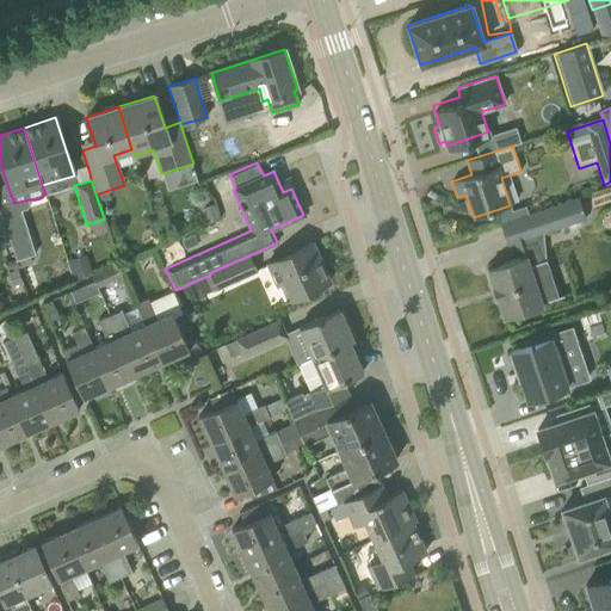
[(14,203),(0,208),(0,211),(0,213),(11,248),(16,260),(29,255),(34,254),(19,210),(25,208),(28,204),(26,199),(14,203)]
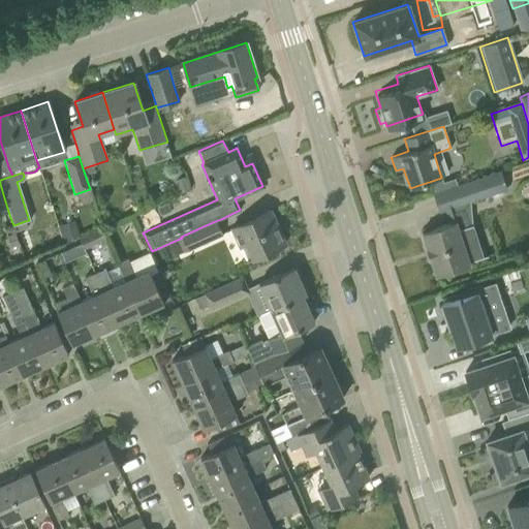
[(434,196),(440,214),(507,191),(501,174),(434,196)]
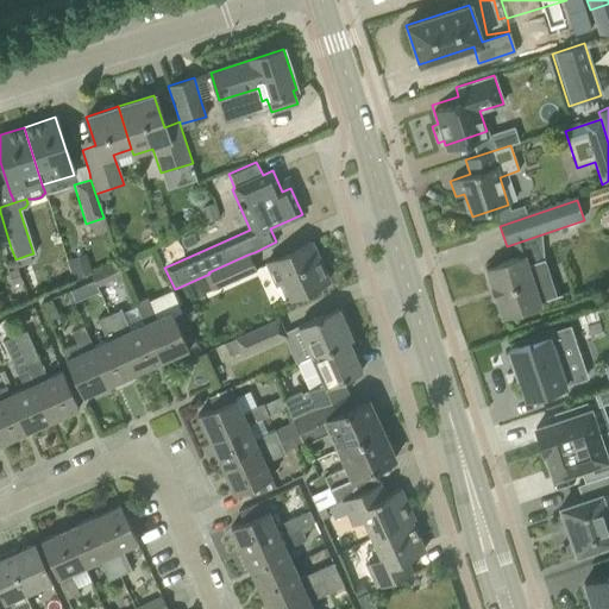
[(213,206),(201,209),(205,224),(218,219),(213,206)]
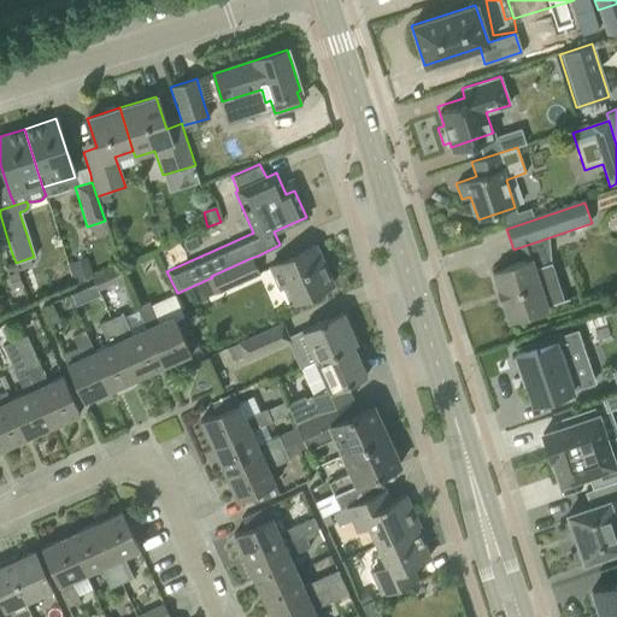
[(270,265),(280,287),(287,285),(294,303),(331,285),(313,246),(270,265)]
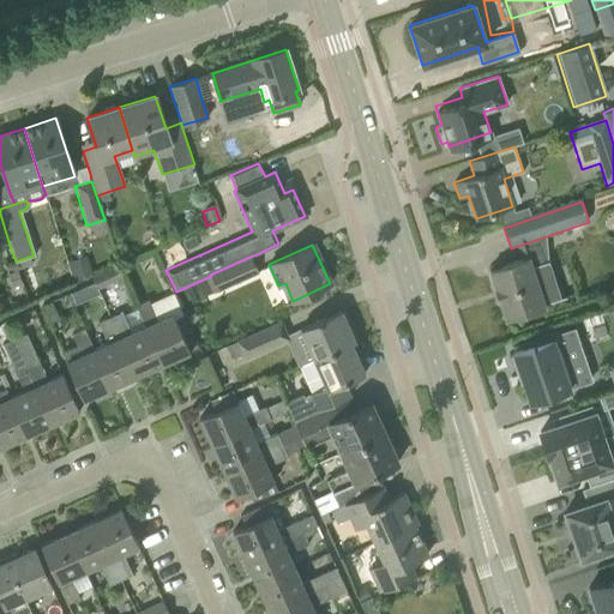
[(29,257),(16,262),(18,270),(31,265),(29,257)]
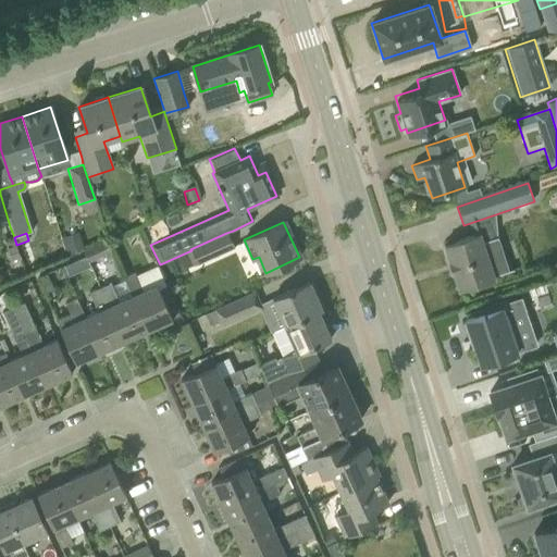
[(226,233),(190,249),(192,250),(198,264),(233,248),(226,233)]
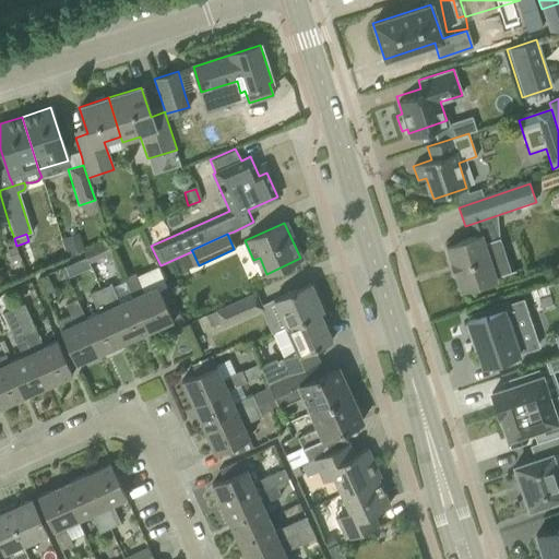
[(78,235),(63,239),(69,256),(83,251),(78,235)]
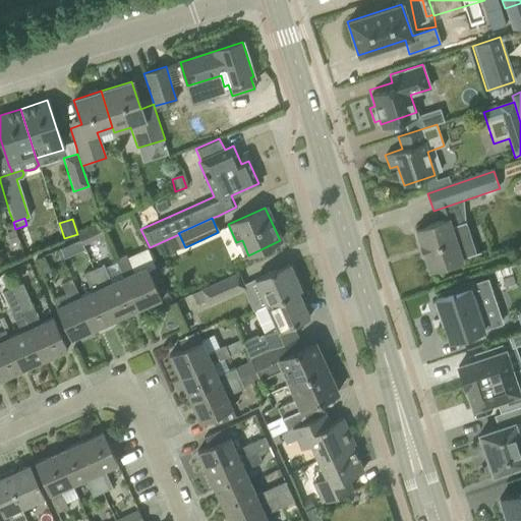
[(429,224),(415,229),(419,244),(418,244),(422,256),(424,256),(428,272),(442,268),(448,266),(462,261),(461,258),(461,256),(466,255),(475,251),(466,222),(456,225),(454,219),(448,221),(447,219),(435,223),(429,224)]
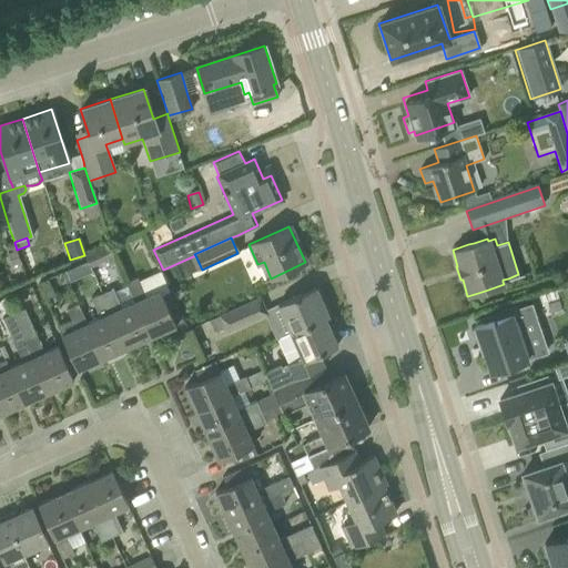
[(84,255),(87,261),(90,267),(114,256),(108,243),(84,255)]
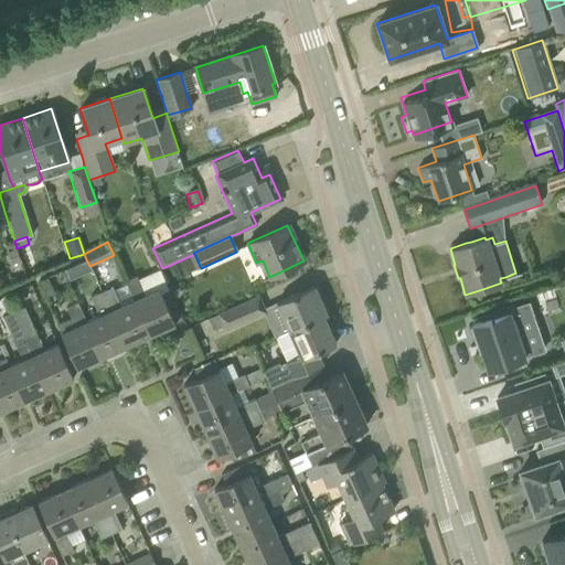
[(61,248),(49,252),(53,264),(65,260),(61,248)]
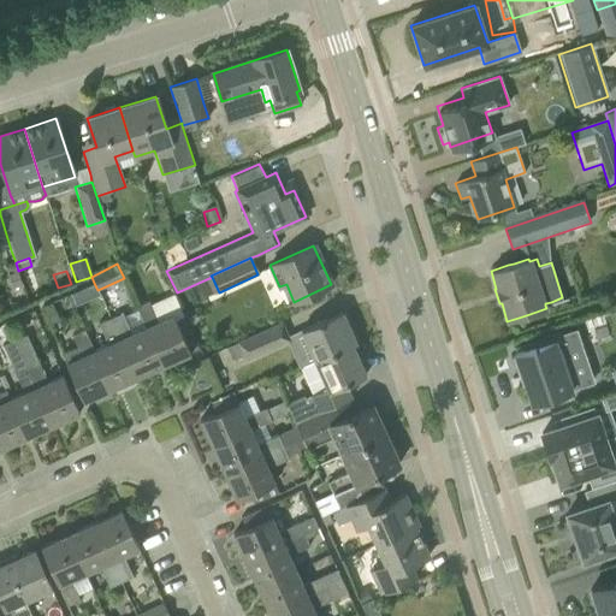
[(17,273),(9,276),(12,289),(22,286),(17,273)]
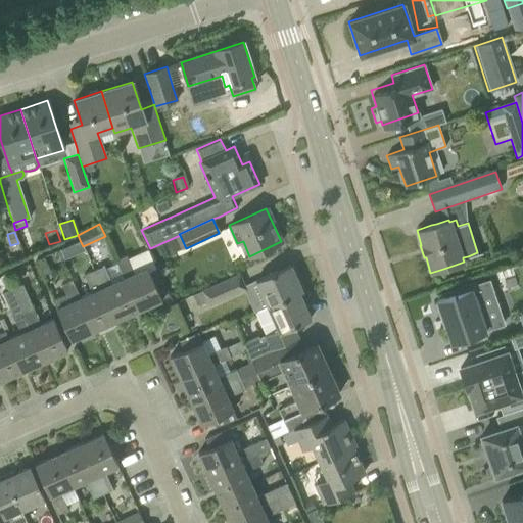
[(80,240),(65,247),(70,256),(85,250),(83,246),(80,240)]
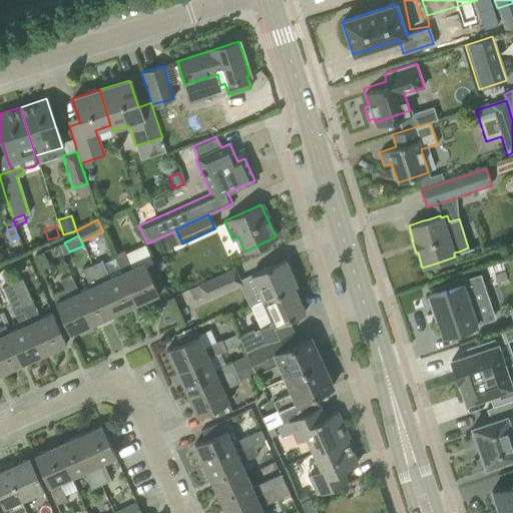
[(112,254),(120,273),(121,273),(135,304),(158,294),(153,285),(144,263),(131,269),(123,249),(113,254),(112,254)]
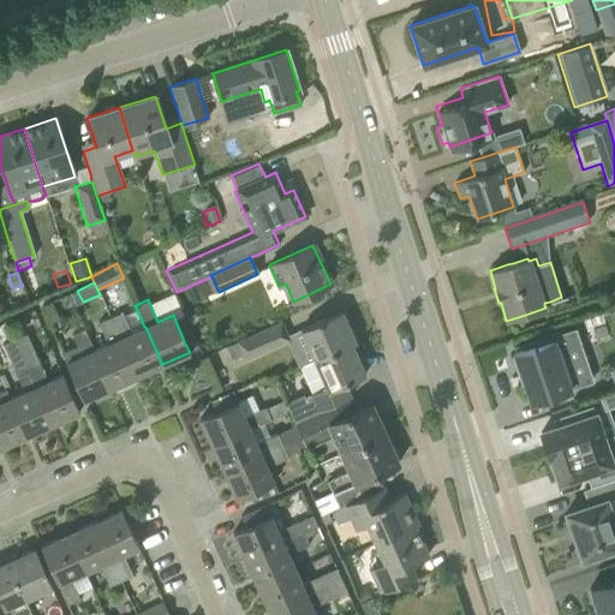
[(51,303),(41,306),(48,323),(58,318),(51,303)]
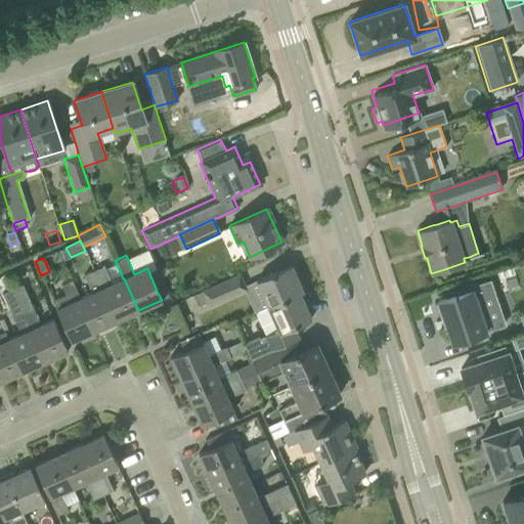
[(103,265),(93,270),(116,320),(138,310),(124,278),(123,278),(112,284),(103,265)]
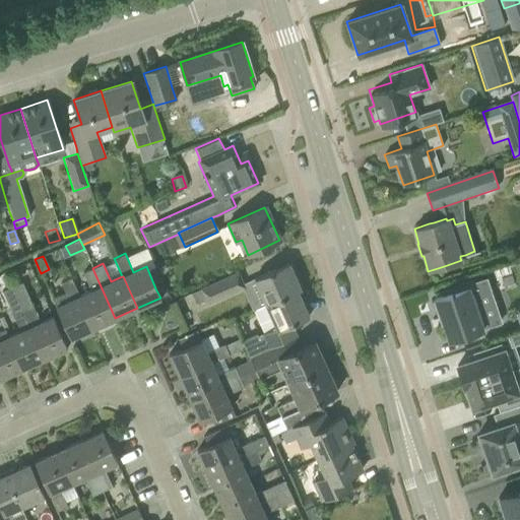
[(254,278),(265,305),(297,290),(301,289),(288,263),(254,278)]
